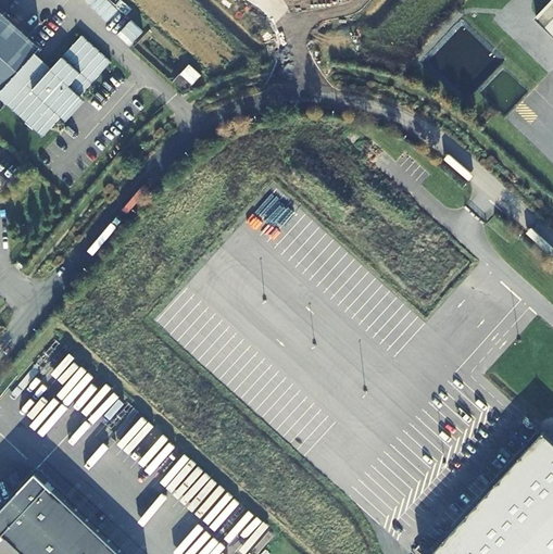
[(552,38),(552,0),(550,0),(532,19),(552,38)]
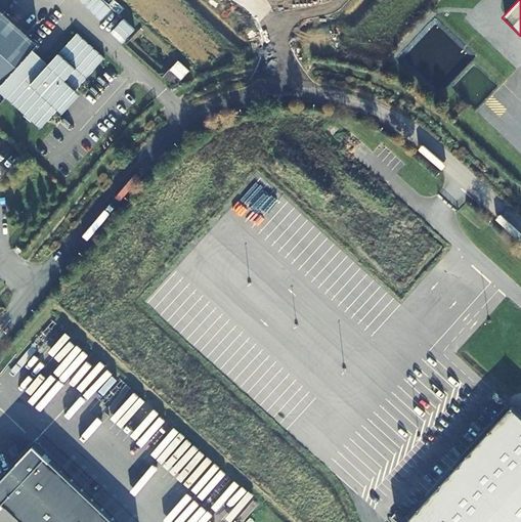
[(38,4),(30,13),(40,23),(48,13),(38,4)]
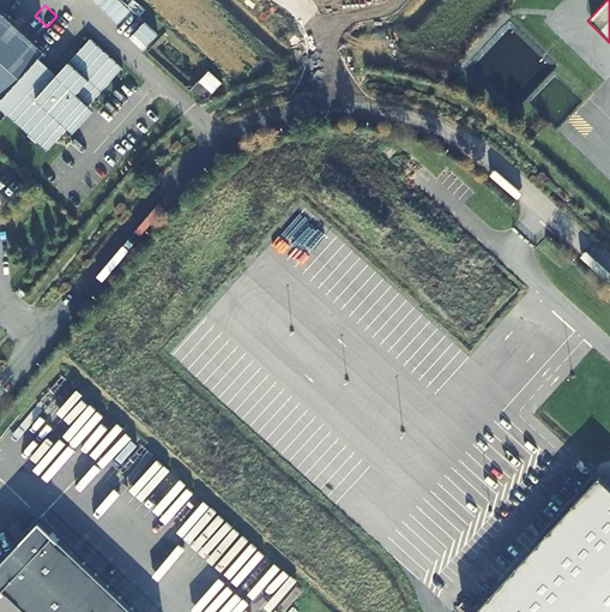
[(0,101),(43,53),(0,13),(0,101)]
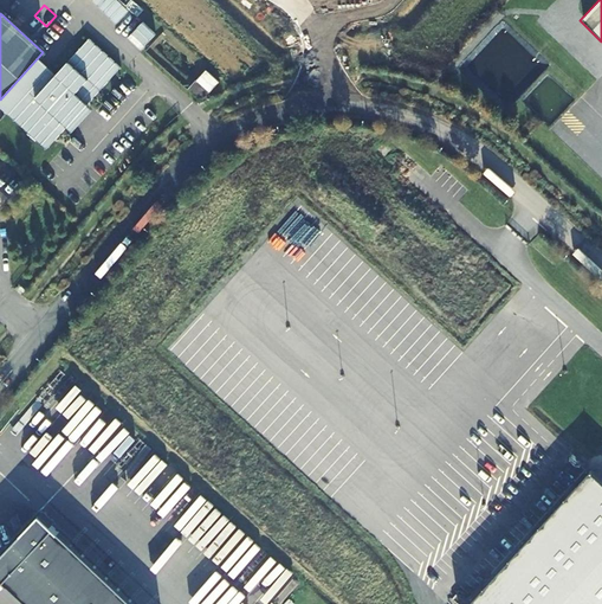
[(118,69),(86,40),(45,87),(38,79),(5,116),(43,152),(64,129),(69,134),(90,111),(84,107),(118,69)]
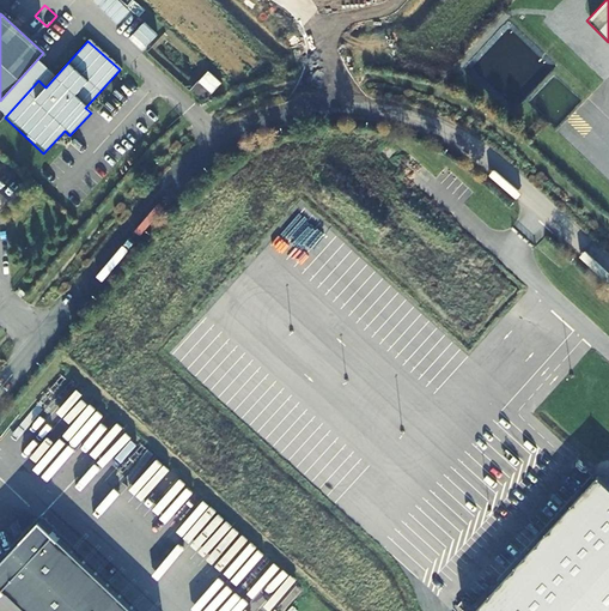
[(608,610),(608,489),(596,478),(474,610),(608,610)]
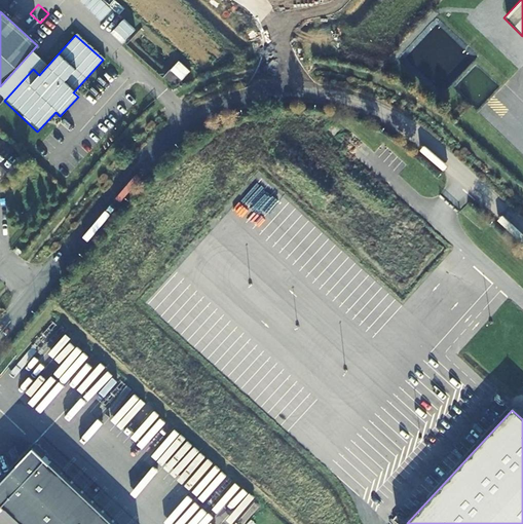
[(112,523),(32,448),(0,482),(0,506),(19,523),(112,523)]
